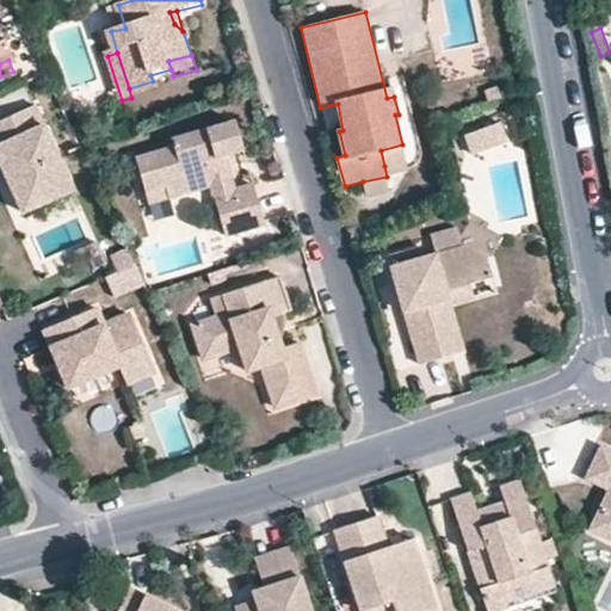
[(155,91),(153,81),(129,88),(131,98),(155,91)]
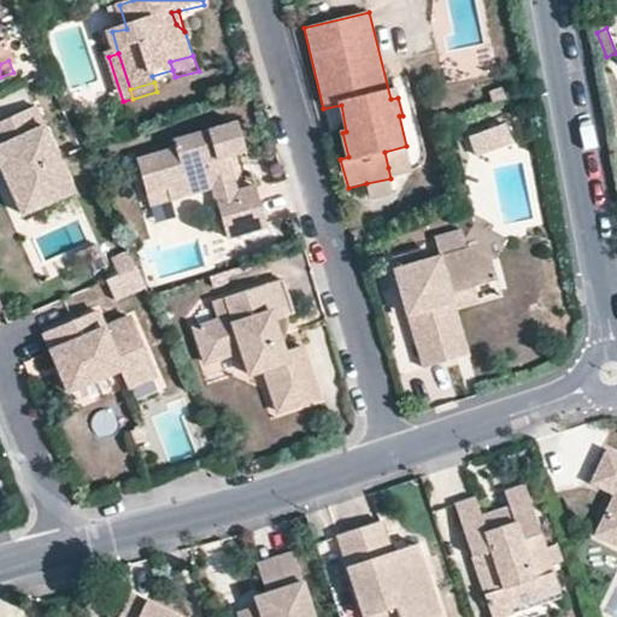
[(72,192),(36,106),(0,121),(0,165),(21,213),(72,192)]
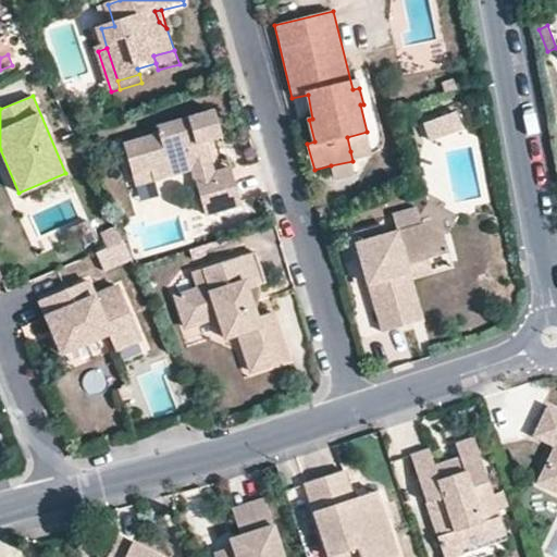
[(209,159),(206,160),(202,144),(223,139),(214,111),(159,127),(161,136),(125,146),(134,175),(152,171),(155,182),(194,170),(208,214),(244,205),(232,169),(213,175),(209,159)]
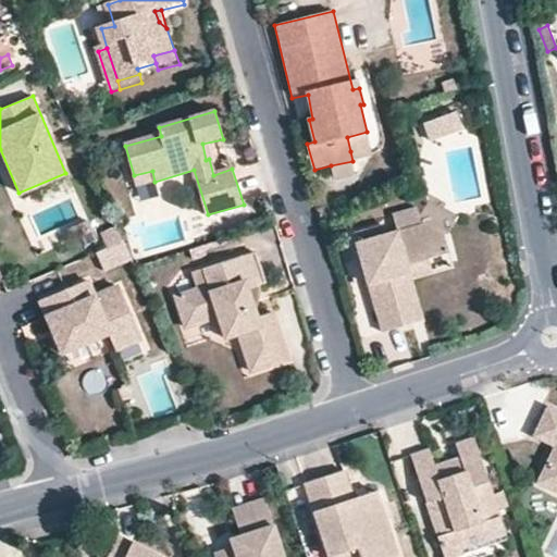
[(460,114),(428,126),(433,140),(466,130),(460,114)]
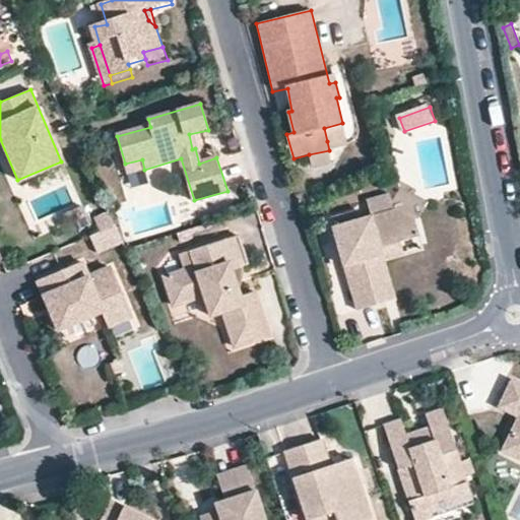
[(345,135),(342,123),(324,128),(327,141),(345,135)]
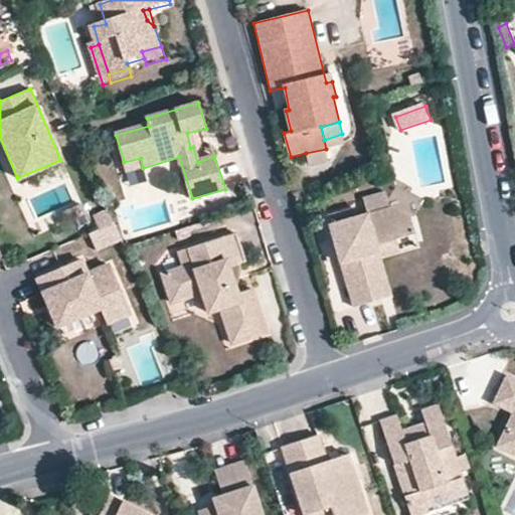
[(306,153),(310,167),(330,162),(326,149),(306,153)]
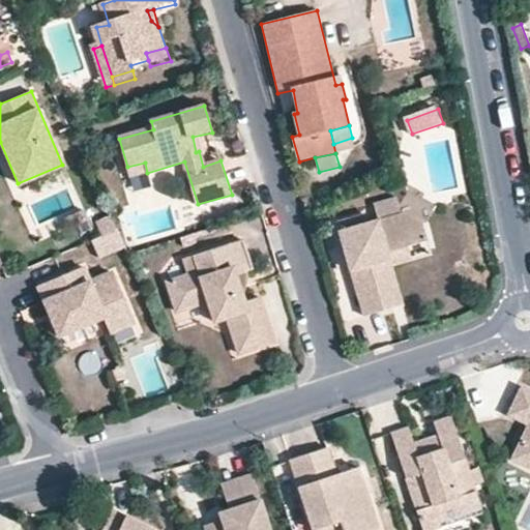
[(147,173),(145,163),(127,167),(130,178),(148,174),(147,173)]
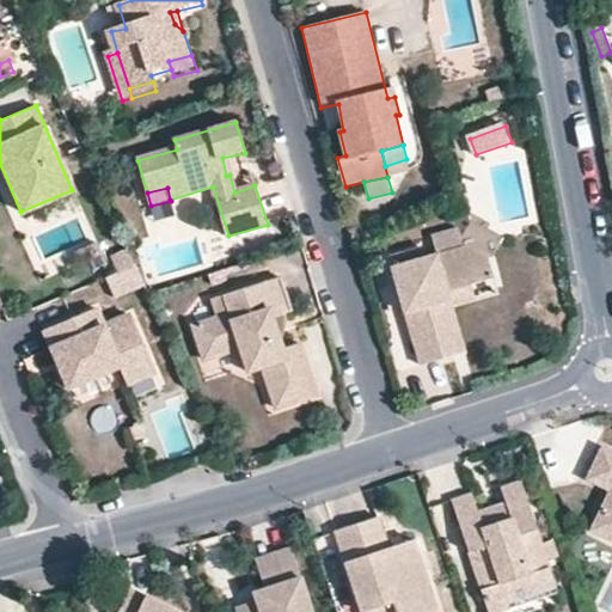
[(442,251),(465,244),(459,224),(435,232),(442,251)]
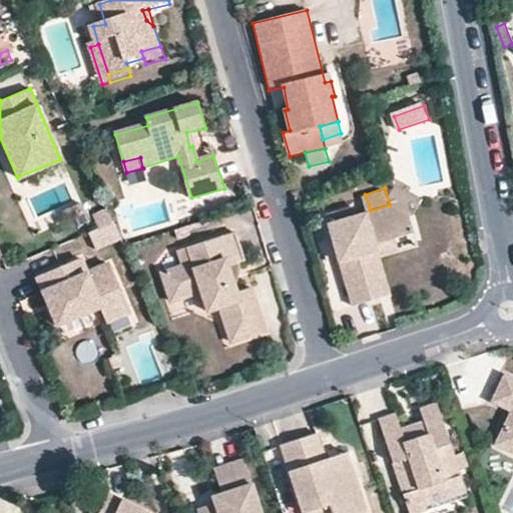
[(304,189),(292,192),(296,205),(307,203),(304,189)]
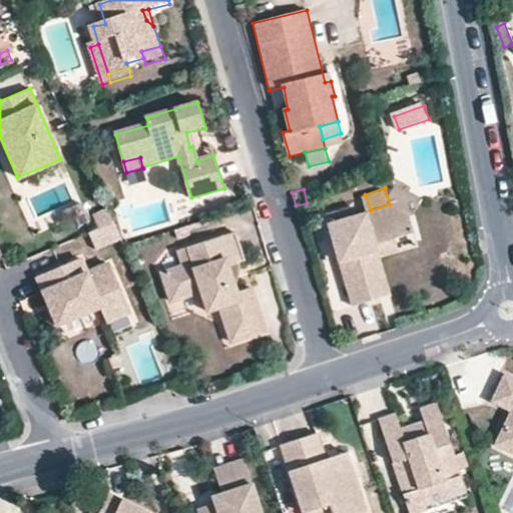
[(381,247),(379,239),(415,229),(411,214),(392,203),(390,204),(371,210),(357,214),(353,205),(328,212),(355,303),(384,295),(371,251),(381,247)]
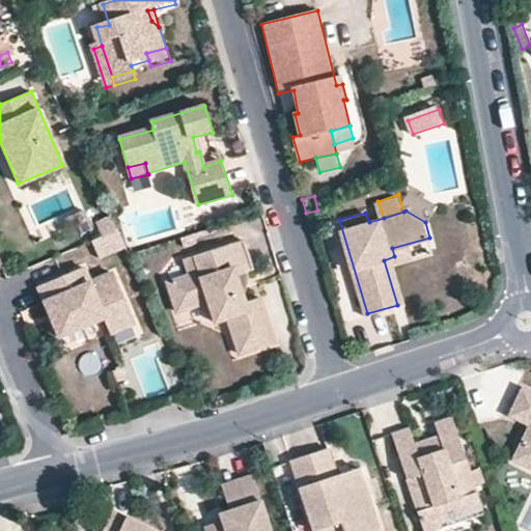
[(86,221),(82,212),(63,220),(66,228),(86,221)]
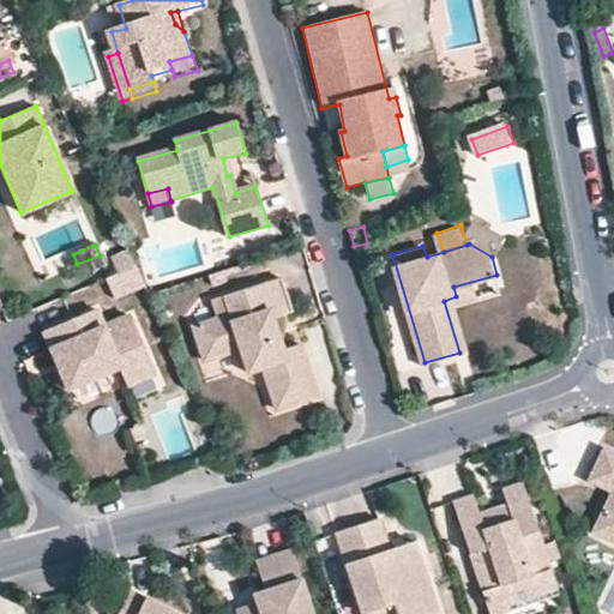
[(118,275),(136,268),(127,248),(110,257),(118,275)]
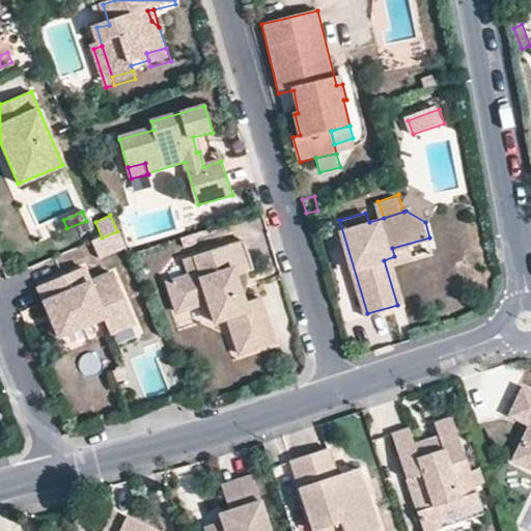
[(216,227),(196,234),(197,239),(217,232),(216,227)]
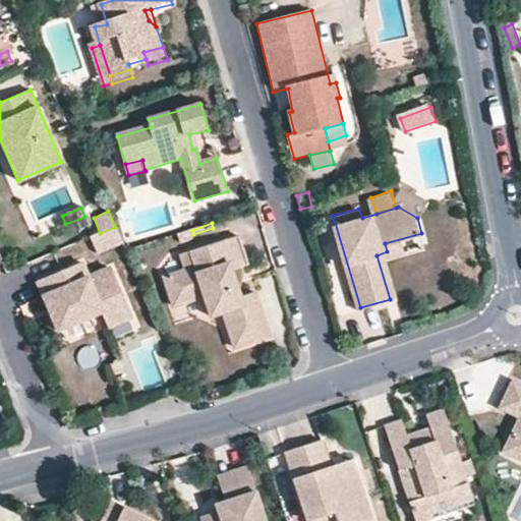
[(123,244),(115,227),(100,233),(91,237),(98,254),(123,244)]
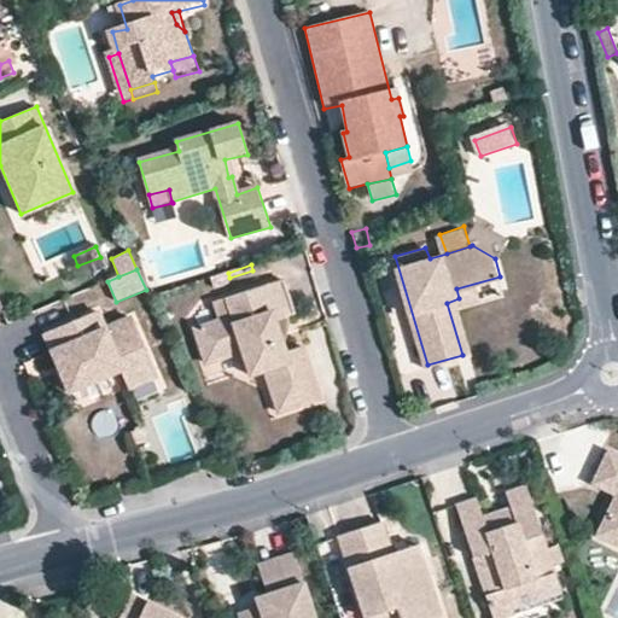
[(229,278),(228,273),(211,278),(215,290),(232,284),(229,278)]
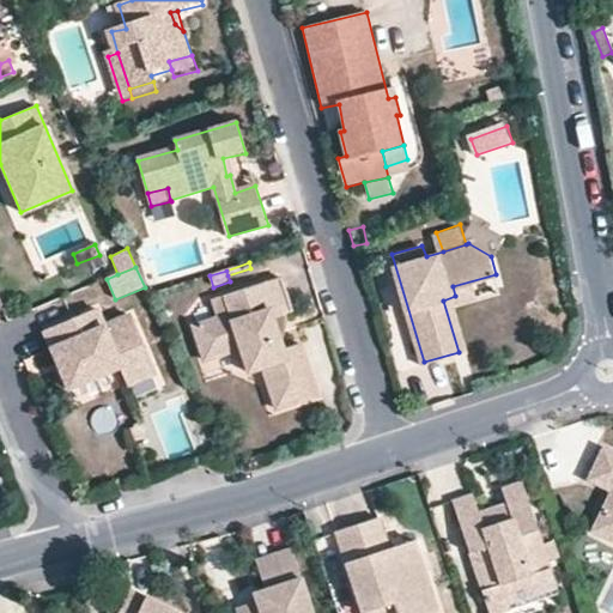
[(455,296),(457,305),(502,291),(496,274),(453,286),(455,296)]
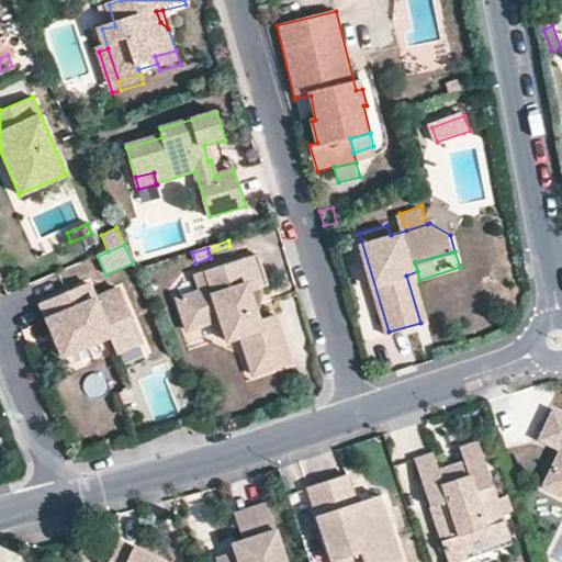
[(190,329),(224,321),(229,341),(243,338),(249,357),(257,355),(263,374),(292,366),(277,316),(258,322),(255,311),(249,292),(262,289),(268,287),(258,255),(197,274),(201,293),(179,299),(190,329)]
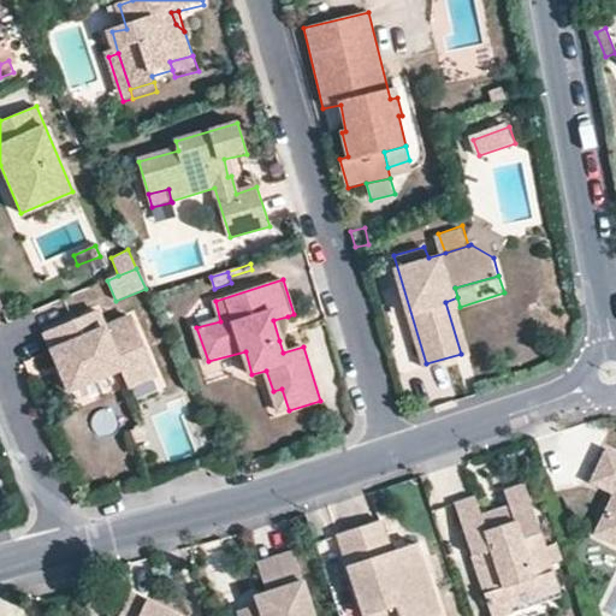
[(461,354),(472,350),(460,307),(457,297),(445,302),(461,354)]
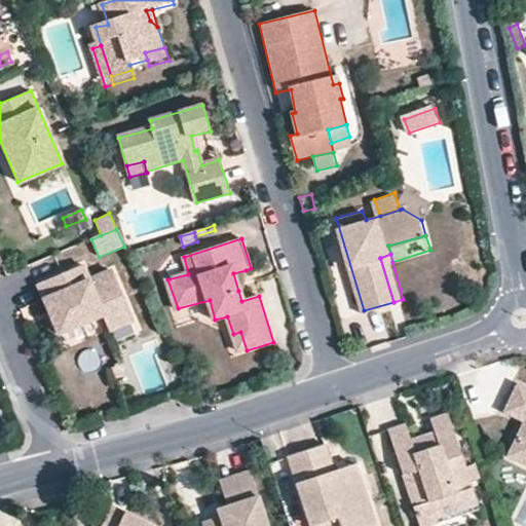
[(134,318),(124,296),(118,298),(116,293),(122,291),(112,269),(89,279),(83,264),(38,284),(48,308),(53,307),(57,314),(52,316),(60,333),(104,313),(110,329),(134,318)]
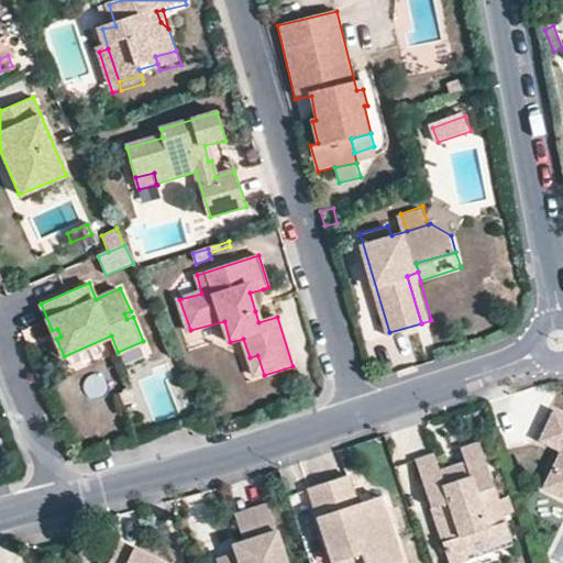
[(263,289),(250,293),(255,311),(261,310),(265,296),(263,289)]
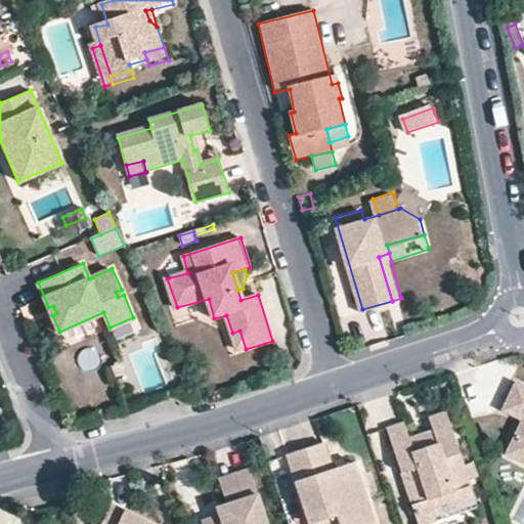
[(239,331),(232,333),(237,350),(246,349),(239,331)]
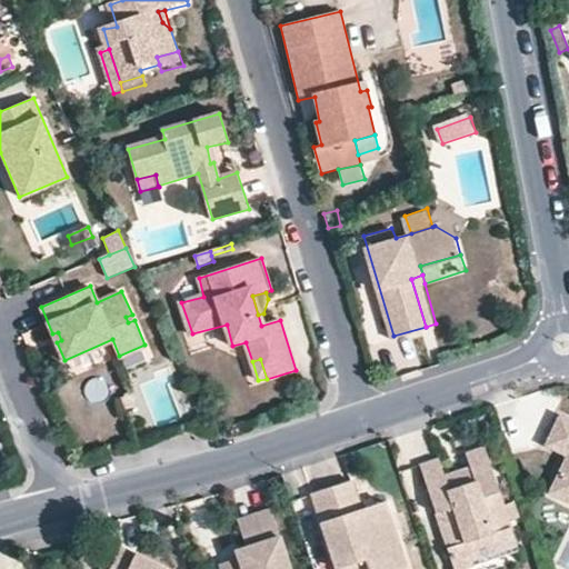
[(568,417),(552,410),(539,438),(562,449),(545,486),(568,497),(568,417)]
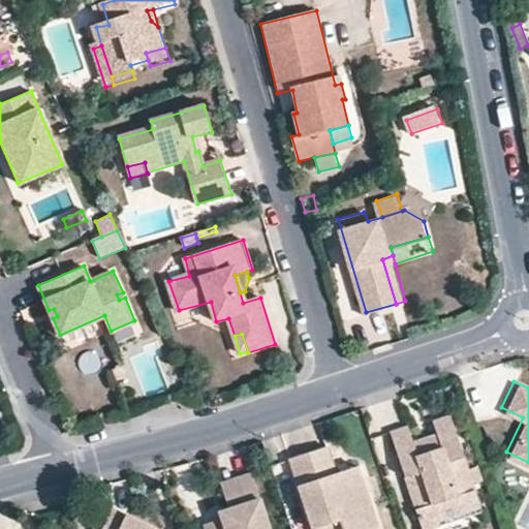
[(436,504),(477,491),(449,412),(435,416),(439,430),(431,438),(433,446),(424,448),(419,440),(411,438),(406,423),(390,427),(419,510),(436,504)]
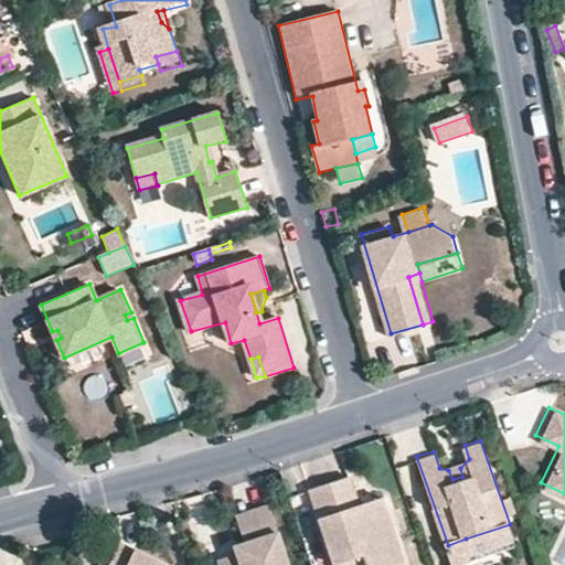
[(460,468),(469,459),(439,468),(448,470),(452,479),(462,477),(460,468)]
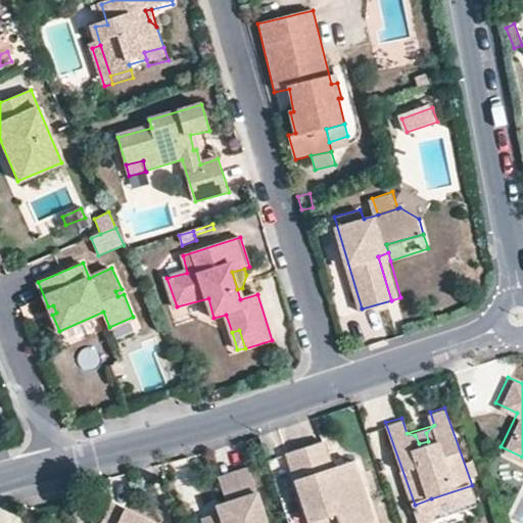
[(375,522),(355,464),(335,470),(332,463),(323,438),(289,449),(312,518),(336,510),(340,522),(375,522)]
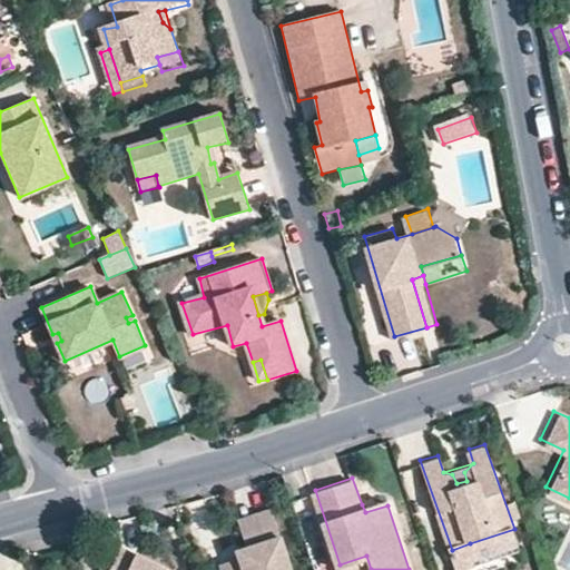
[(387,505),(385,498),(362,504),(365,512),(387,505)]
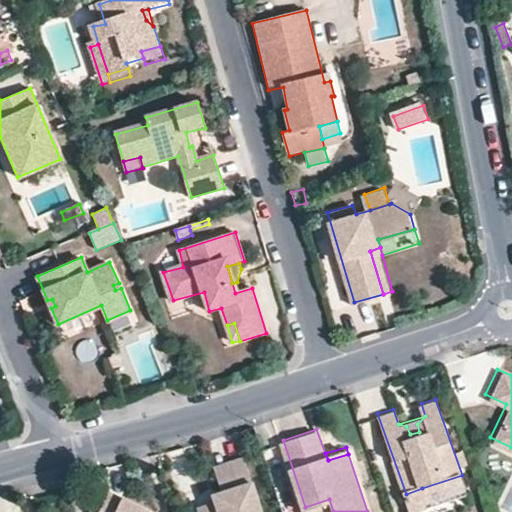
[(198,511),(262,511),(244,453),(214,462),(223,489),(225,500),(217,503),(216,499),(196,505),(198,511)]
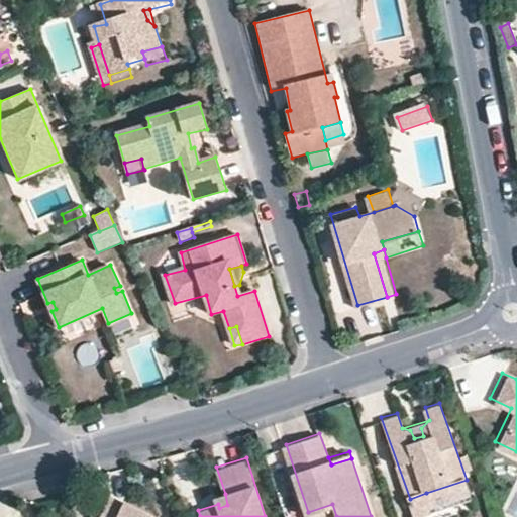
[(470,490),(467,480),(426,493),(430,504),(470,490)]
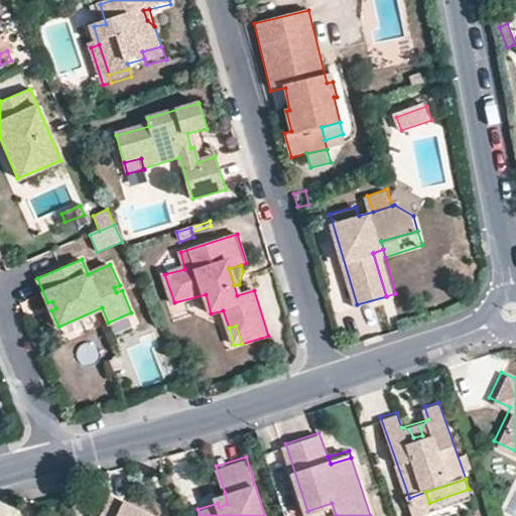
[(429,503),(425,492),(409,498),(414,512),(431,508),(429,503)]
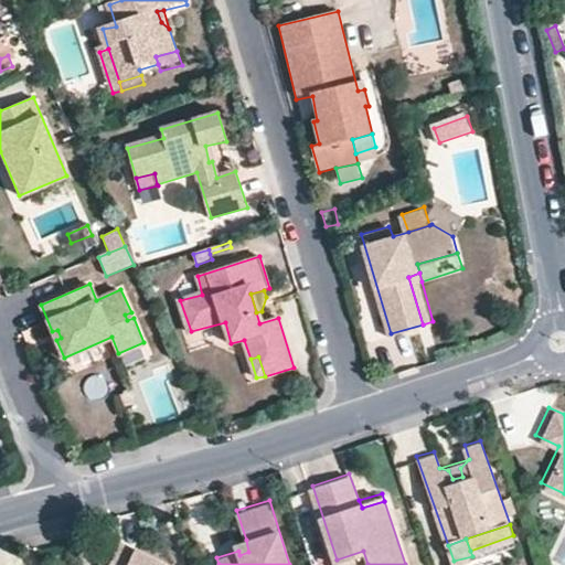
[(246,540),(236,543),(238,551),(240,555),(248,552),(246,540)]
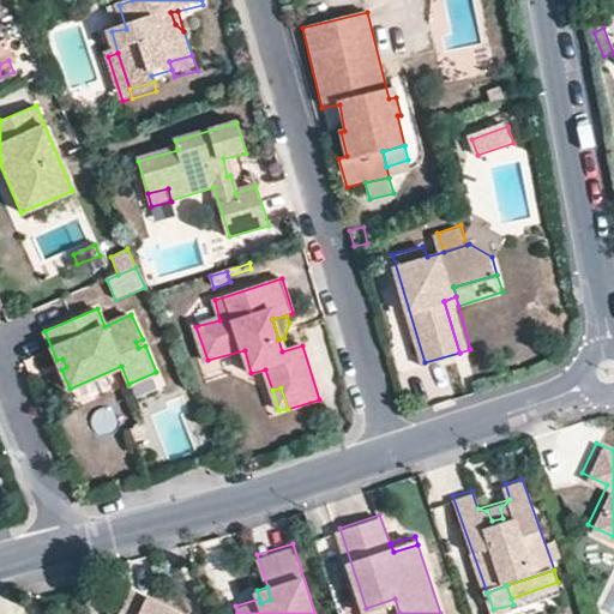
[(176,613),(179,612),(131,588),(115,613),(176,613)]
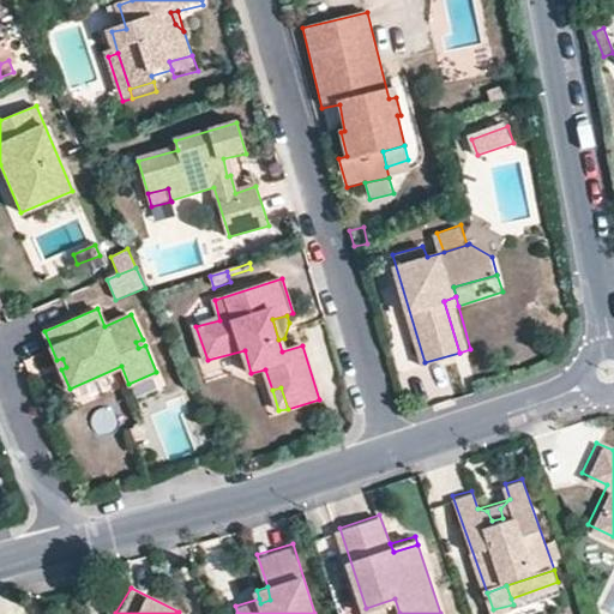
[(399,613),(395,599),(366,608),(367,613),(399,613)]
